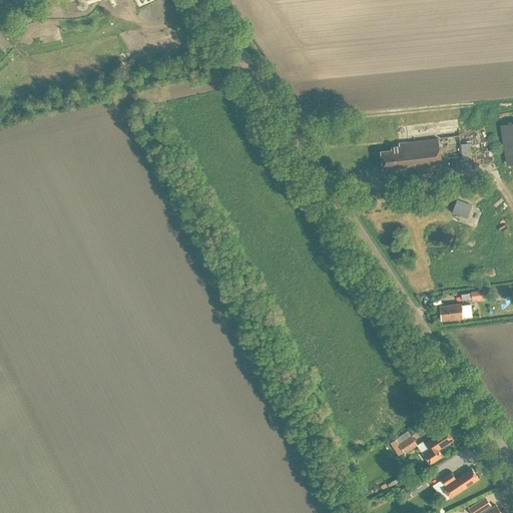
[(442,170),(441,159),(438,139),(460,136),(458,120),(405,126),(407,143),(399,144),(399,147),(391,147),(392,151),(381,152),(383,170),(391,169),(391,176),(442,170)]
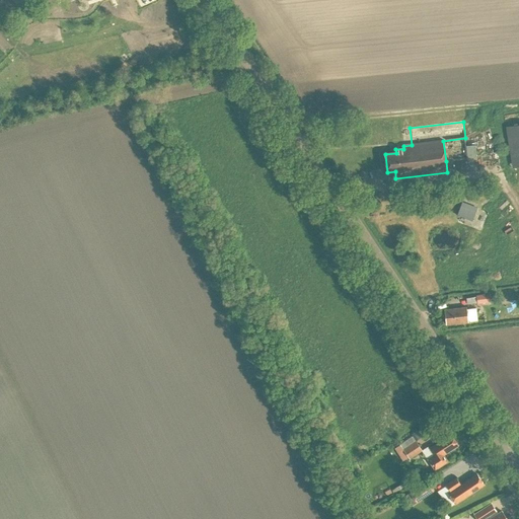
[(518,124),(504,126),(509,167),(518,166),(518,124)]
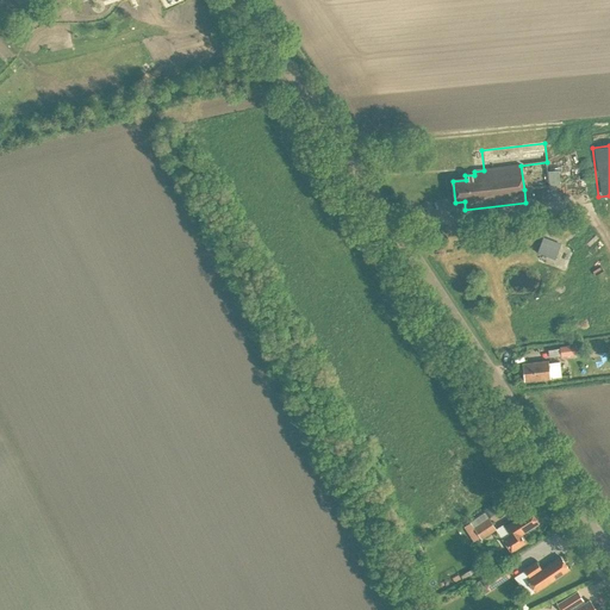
[(546,186),(559,185),(558,170),(545,172),(546,186)]
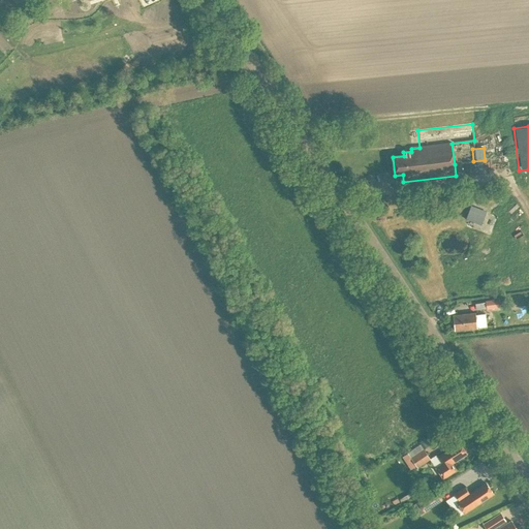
[(479,225),(486,211),(469,206),(464,219),(479,225)]
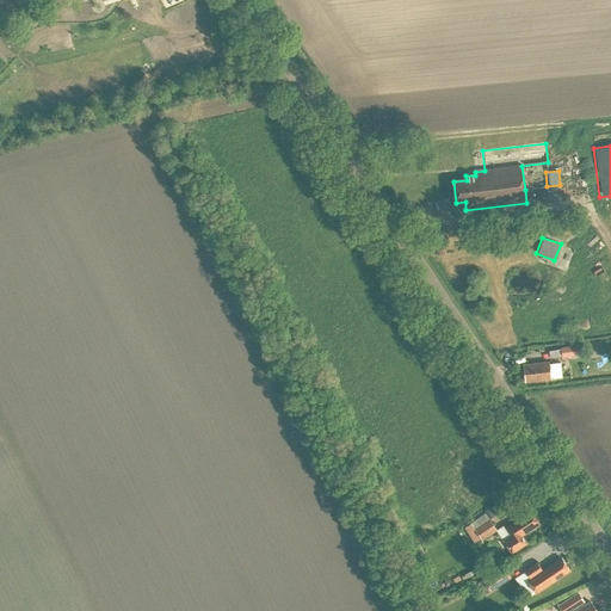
[(575,357),(574,346),(560,349),(561,358),(575,357)]
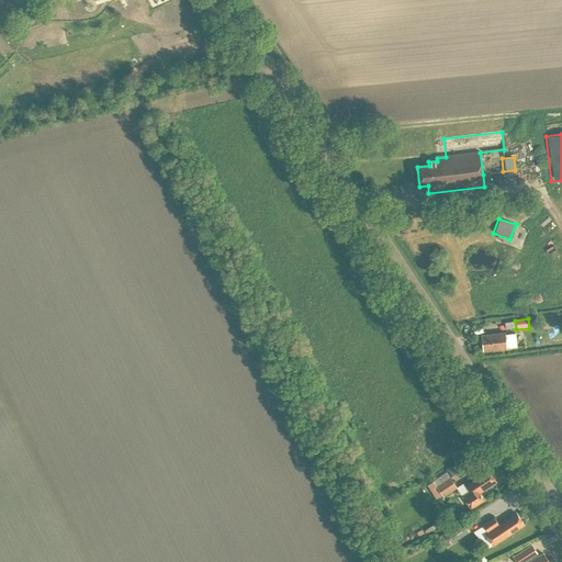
[(504,333),(481,336),(482,351),(516,348),(515,334),(504,335),(504,333)]
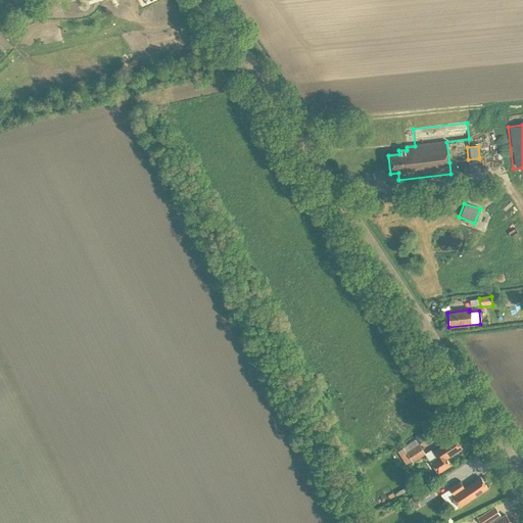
[(438,460),(432,464),(439,474),(453,466),(448,460),(463,449),(456,438),(434,453),(438,460)]
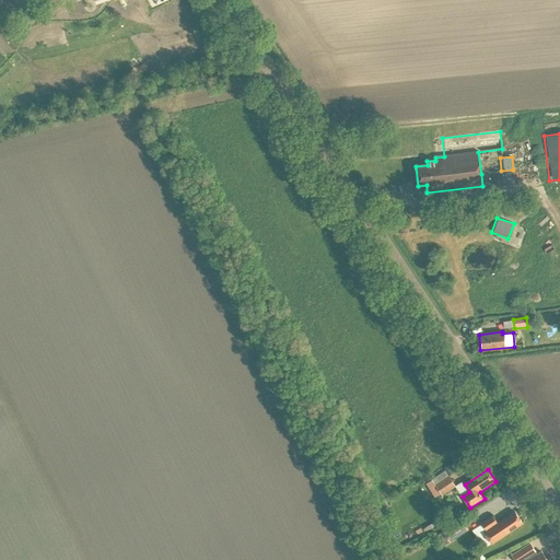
[(442,496),(455,486),(448,475),(434,485),(442,496)]
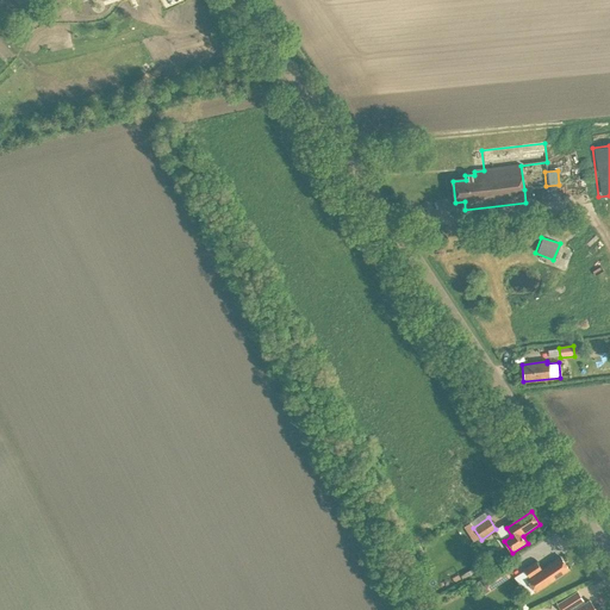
[(536,562),(524,571),(529,577),(526,579),(535,593),(545,587),(571,570),(561,556),(542,571),(536,562)]
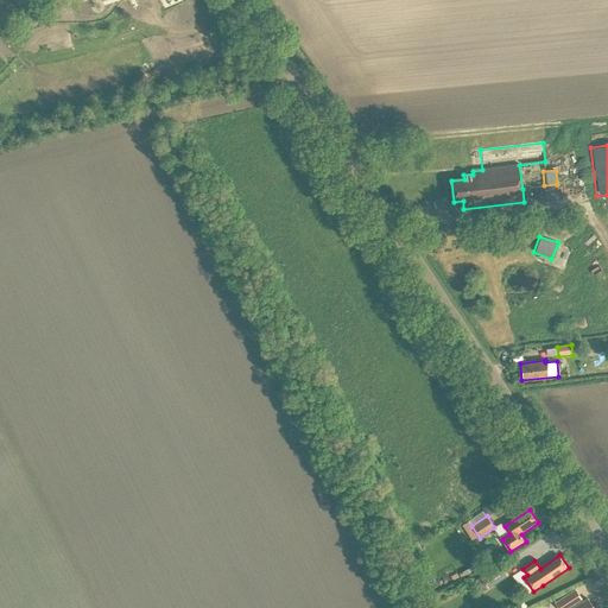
[(576,590),(556,603),(558,607),(594,607),(588,599),(583,601),(576,590)]
